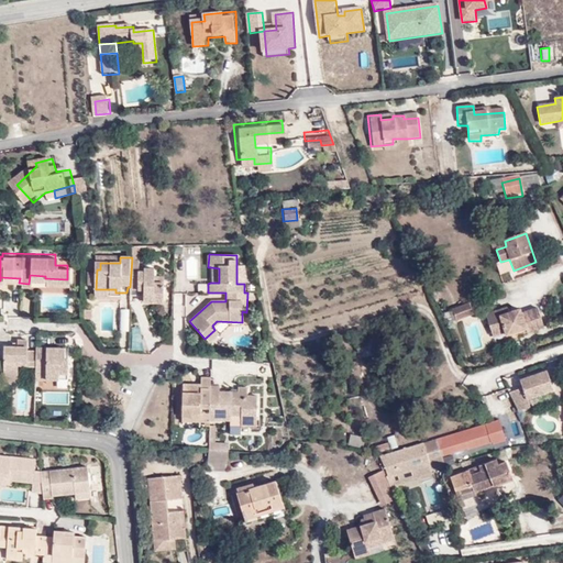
[(132,257),(130,287),(133,287),(133,285),(141,285),(141,300),(165,300),(166,277),(161,276),(161,267),(144,267),(144,262),(135,262),(135,257),(132,257)]
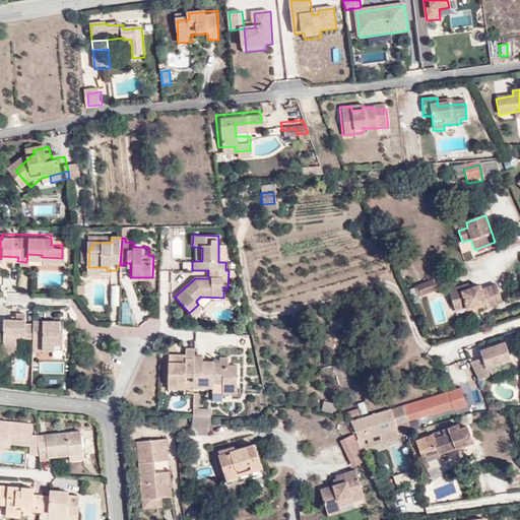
[(433,282),(417,288),(421,298),(437,293),(433,282)]
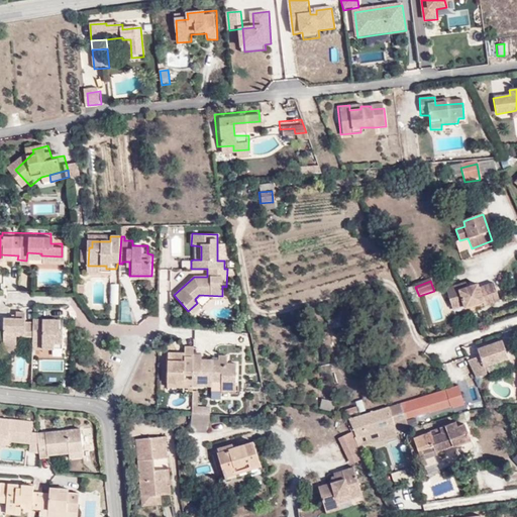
[(460,292),(459,287),(446,291),(452,311),(466,307),(467,310),(483,305),(484,308),(499,303),(493,286),(479,290),(477,287),(460,292)]
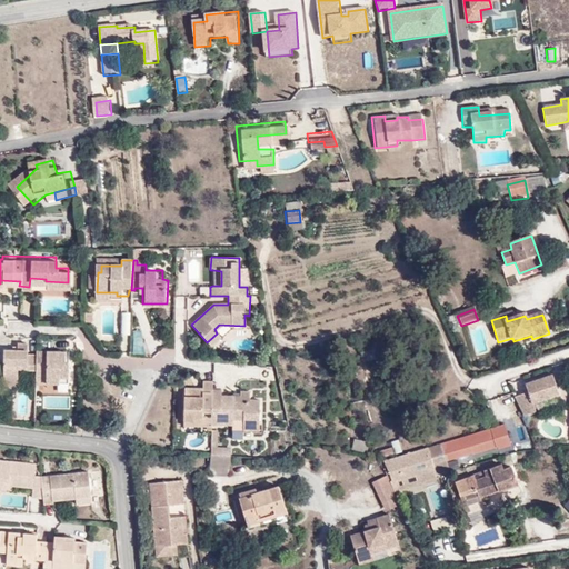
[(217,333),(207,342),(210,347),(220,338),(217,333)]
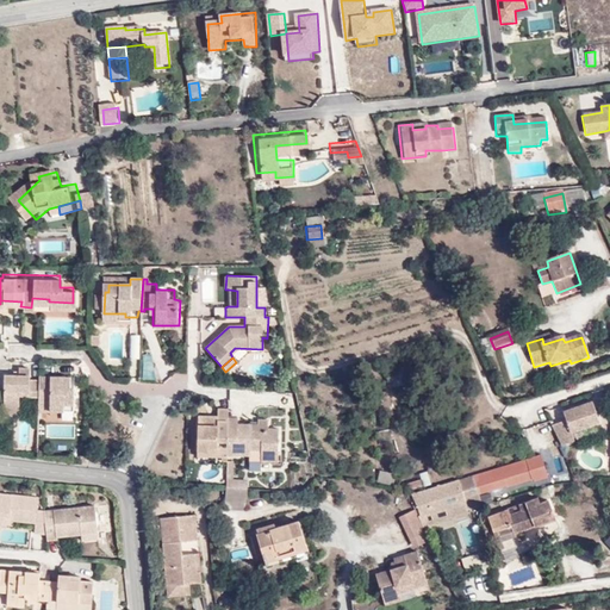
[(138,362),(137,385),(154,385),(148,360),(138,362)]
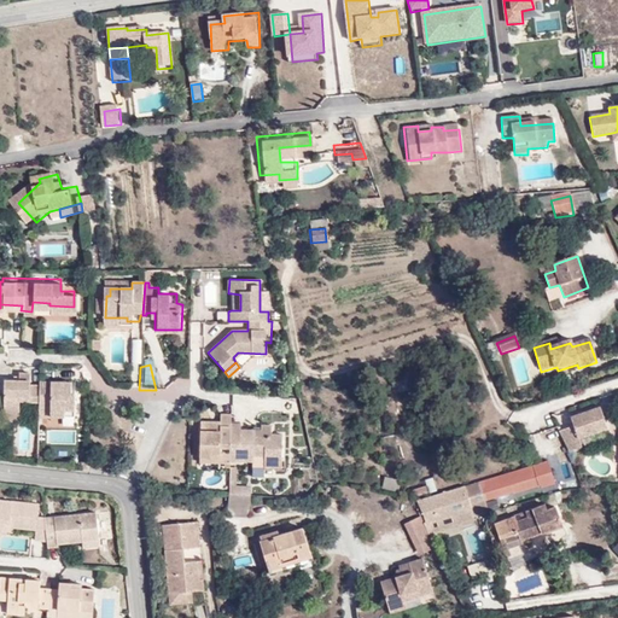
[(18,380),(3,379),(1,418),(17,419),(18,398),(36,401),(36,404),(46,406),(46,415),(63,417),(64,410),(74,410),(75,383),(38,380),(38,384),(29,384),(29,374),(18,373),(18,380)]
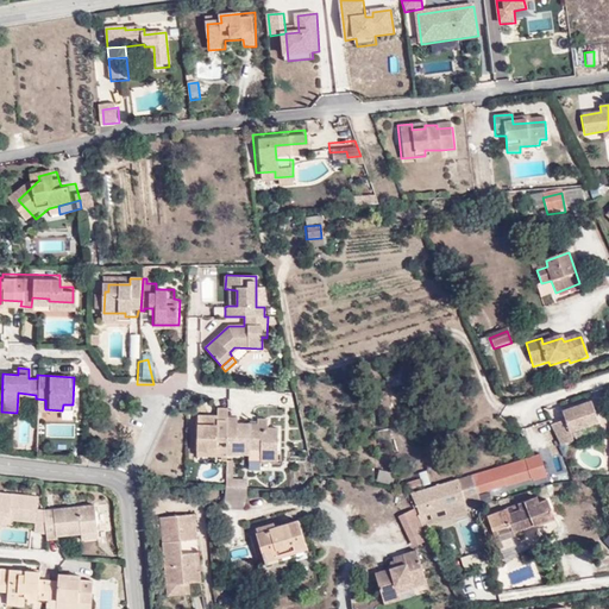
[(570,433),(598,424),(591,402),(562,412),(564,420),(550,426),(559,446),(572,441),(570,433)]
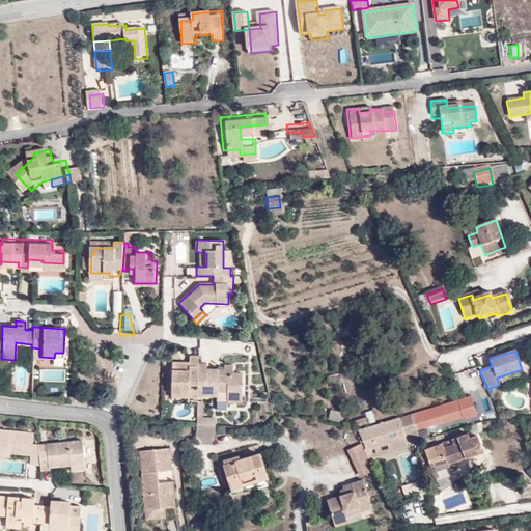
[(196,393),(196,396),(215,397),(216,392),(225,392),(225,398),(225,404),(240,404),(242,374),(231,373),(232,365),(223,365),(223,370),(205,369),(205,364),(197,364),(198,357),(189,357),(189,363),(188,368),(179,368),(179,366),(171,366),(170,393),(196,393)]
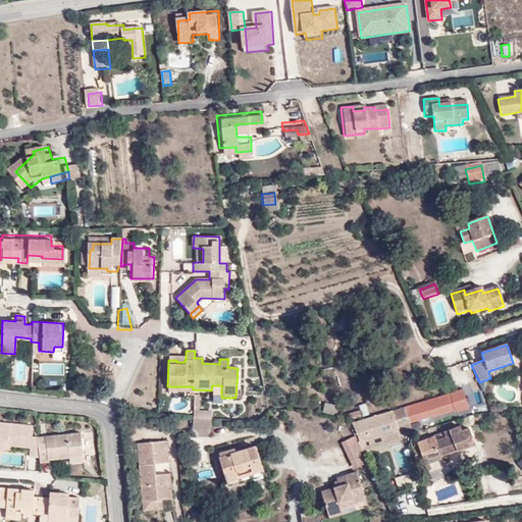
[(467,392),(409,407),(413,422),(435,416),(435,418),(461,411),(462,414),(474,410),(467,392)]
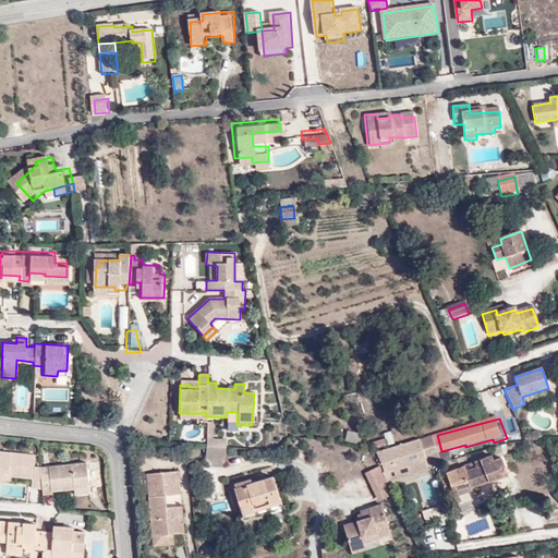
[(347,431),(343,440),(358,445),(361,434),(347,431)]
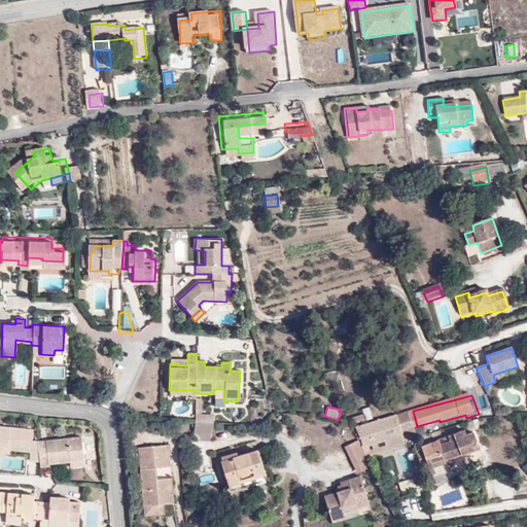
[(370,408),(362,410),(365,421),(373,419),(370,408)]
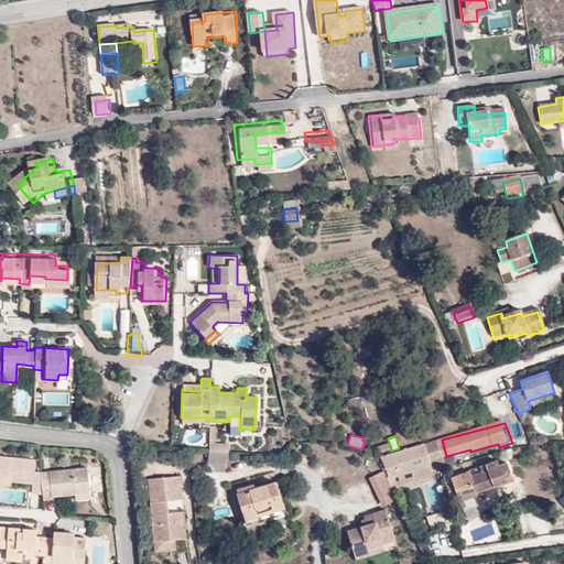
[(446,456),(442,440),(384,457),(393,479),(429,469),(426,463),(446,456)]
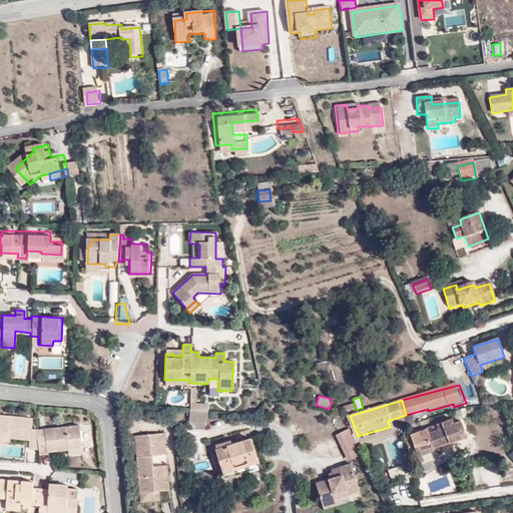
[(346,414),(356,409),(353,403),(343,408),(346,414)]
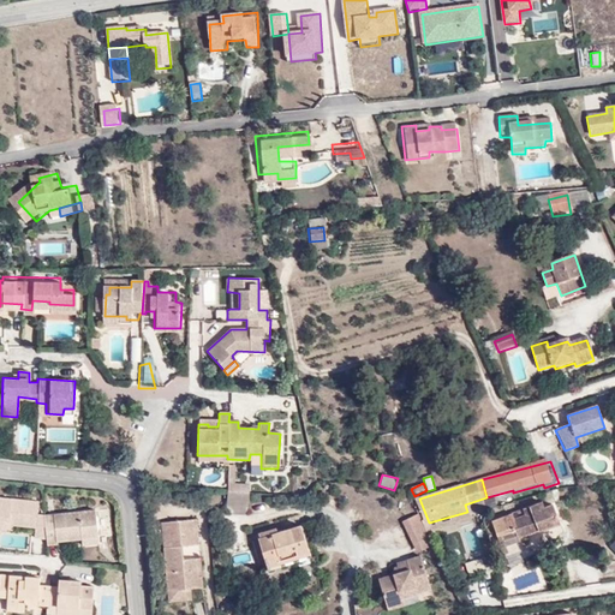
[(226,493),(248,495),(248,484),(233,484),(225,484),(225,494),(226,493)]
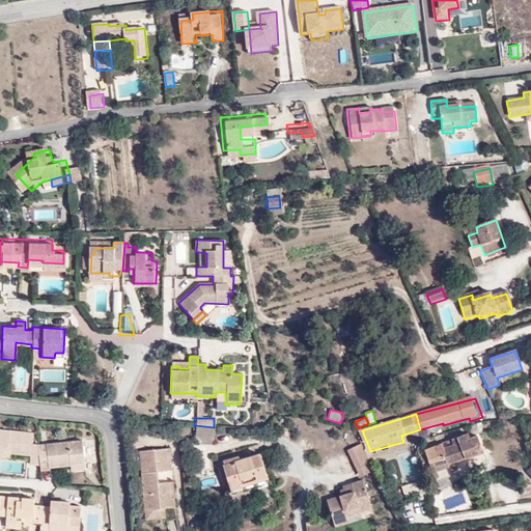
[(212,444),(214,427),(195,425),(195,443),(212,444)]
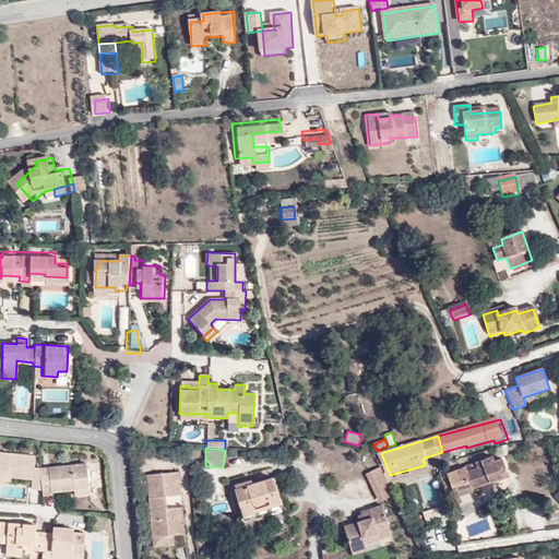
[(50,496),(50,491),(73,489),(88,488),(86,464),(39,468),(33,468),(34,456),(0,453),(0,472),(11,474),(11,477),(32,480),(31,489),(42,490),(42,497),(50,496)]
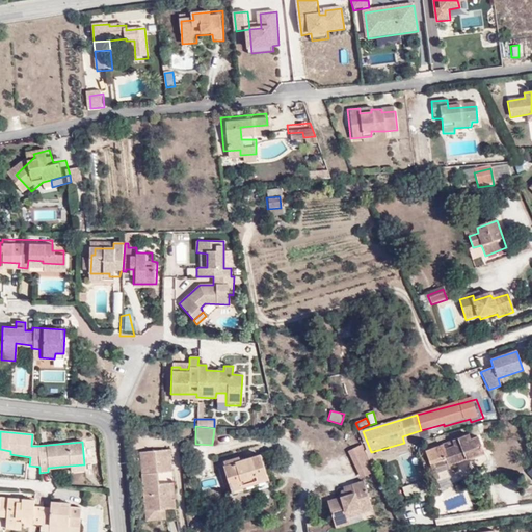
[(451,467),(487,455),(481,437),(473,440),(471,435),(429,450),(434,467),(436,467),(441,479),(440,480),(445,498),(460,493),(451,467)]
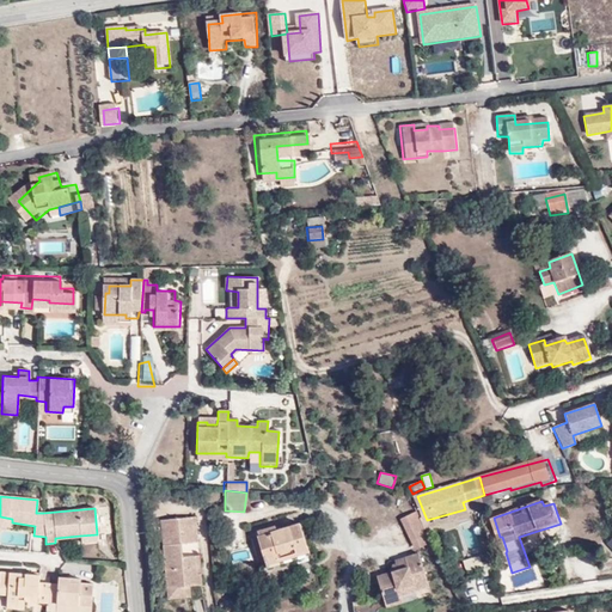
[(12,519),(0,516),(0,526),(11,528),(12,522),(12,519)]
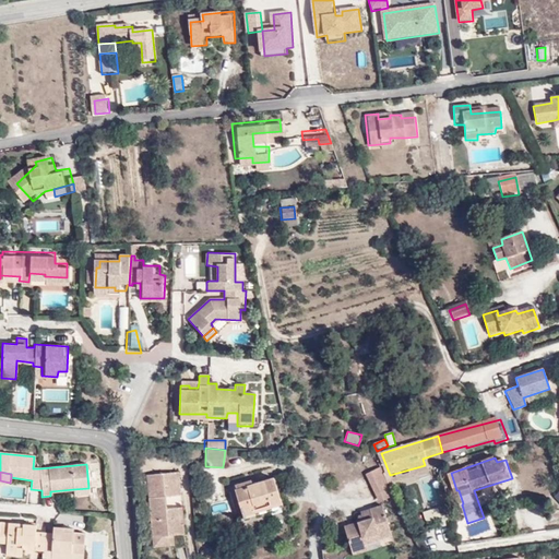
[(154,497),(147,497),(149,537),(169,536),(180,536),(180,525),(176,526),(176,509),(164,509),(164,498),(179,497),(178,473),(153,474),(154,497)]
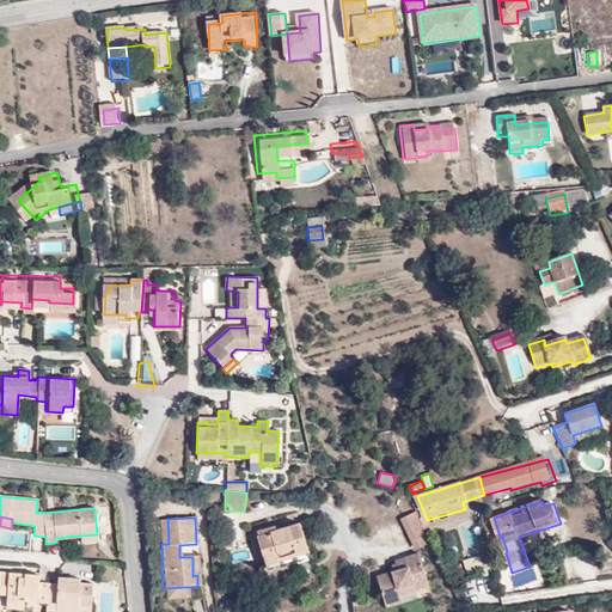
[(277,531),(275,525),(256,531),(267,569),(311,557),(300,524),(277,531)]
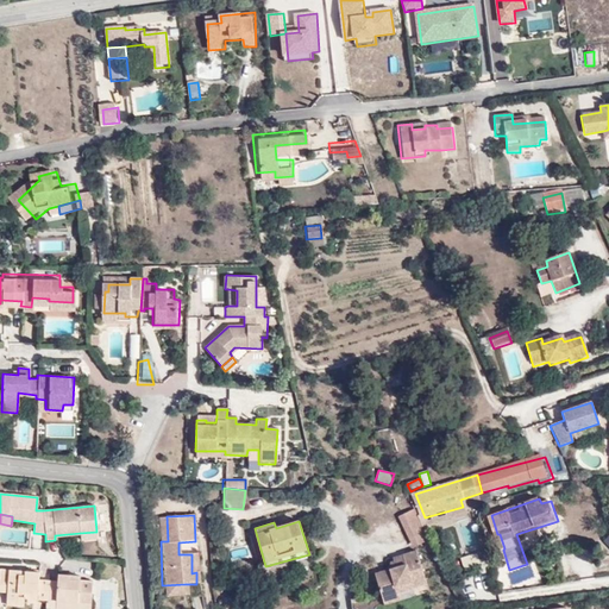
[(387,573),(376,576),(383,600),(399,595),(396,588),(412,583),(414,590),(427,585),(418,553),(394,560),(395,563),(390,564),(387,573)]
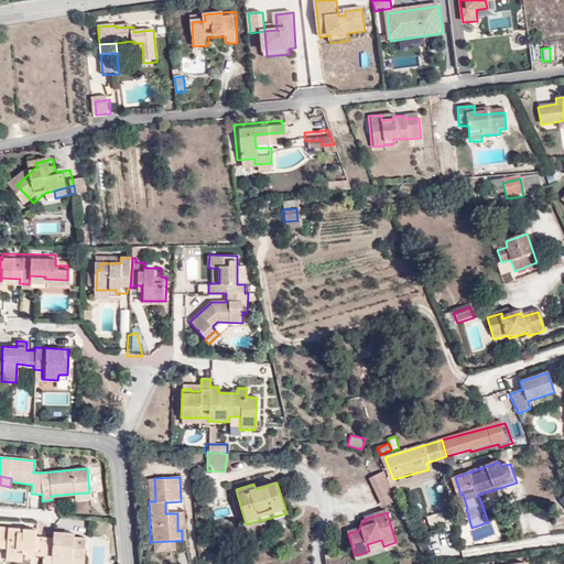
[(23,553),(43,554),(84,559),(86,539),(73,538),(74,534),(53,531),(53,539),(35,537),(36,531),(0,528),(0,546),(7,549),(6,560),(22,562),(23,553)]
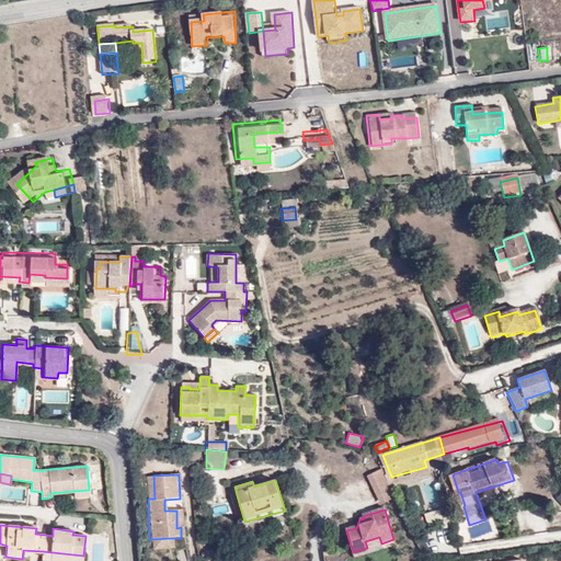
[(365,541),(367,548),(381,544),(379,537),(365,541)]
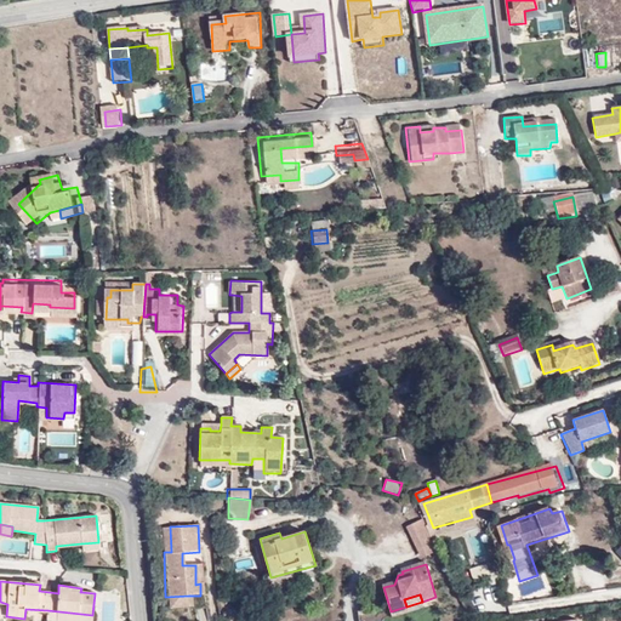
[(188,596),(165,597),(166,608),(188,607),(188,596)]
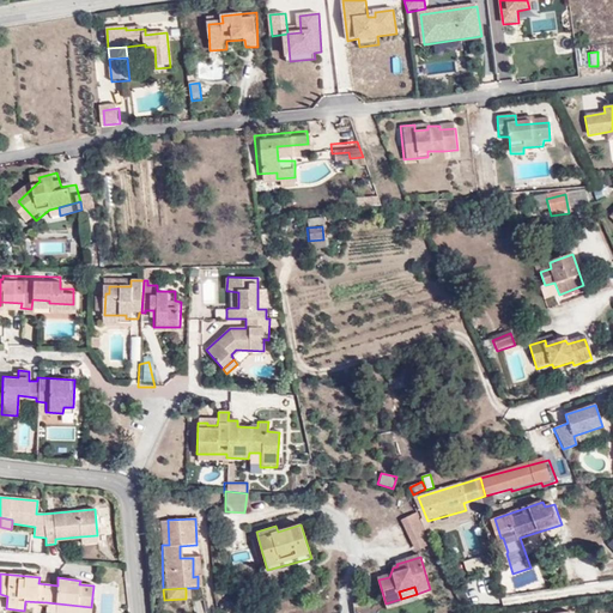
[(401,599),(386,604),(388,611),(404,606),(401,599)]
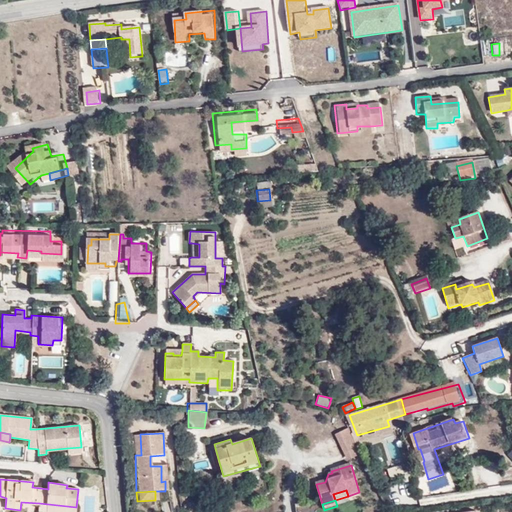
[(39,510),(58,511),(75,511),(76,507),(39,503),(39,510)]
